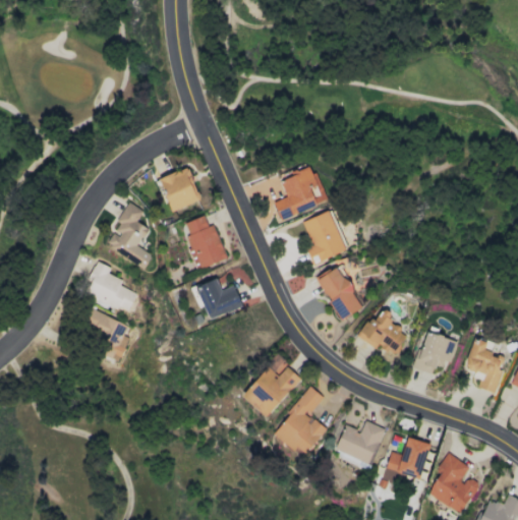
[(328,201),(313,166),(281,179),(288,197),(275,203),(282,220),(328,201)]
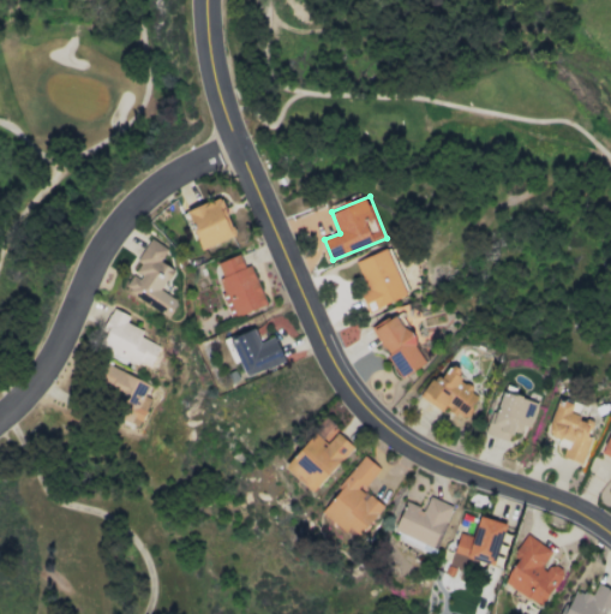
[(205,250),(239,236),(222,197),(189,213),(205,250)]
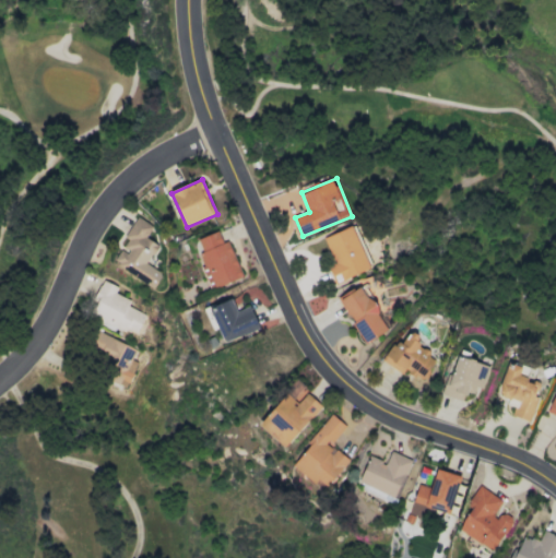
[(156,288),(165,274),(149,264),(161,246),(149,238),(155,227),(139,217),(127,238),(130,239),(116,264),(156,288)]
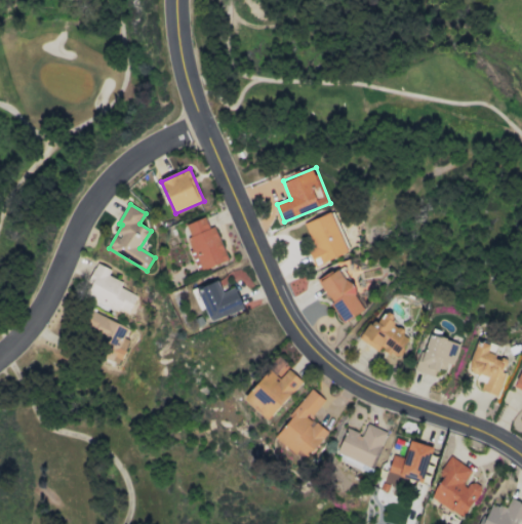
[(307,224),(316,247),(309,250),(316,267),(349,253),(332,213),(307,224)]
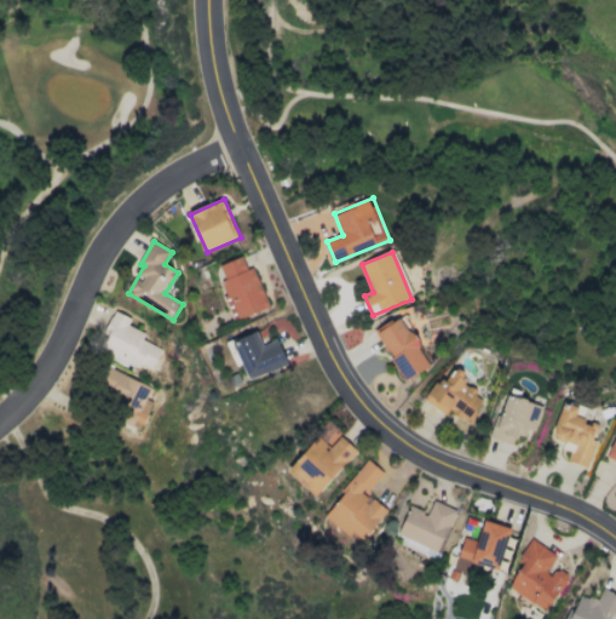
[(270,310),(257,267),(248,269),(245,257),(222,264),(239,320),(270,310)]
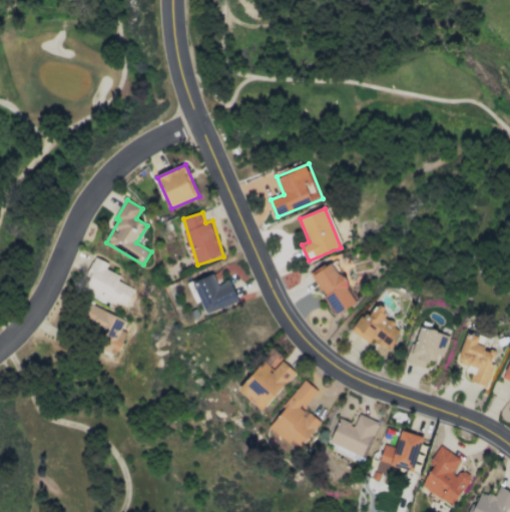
[(127,308),(135,288),(119,283),(122,276),(107,271),(110,264),(95,258),(83,292),(127,308)]
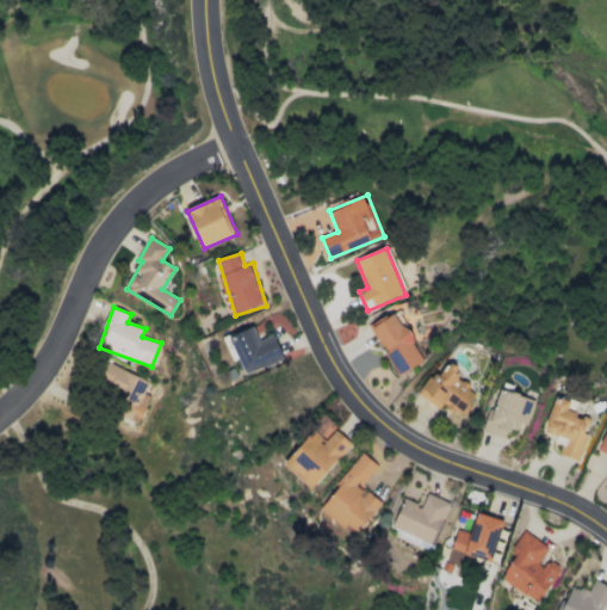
[(401,376),(426,361),(398,312),(372,326),(401,376)]
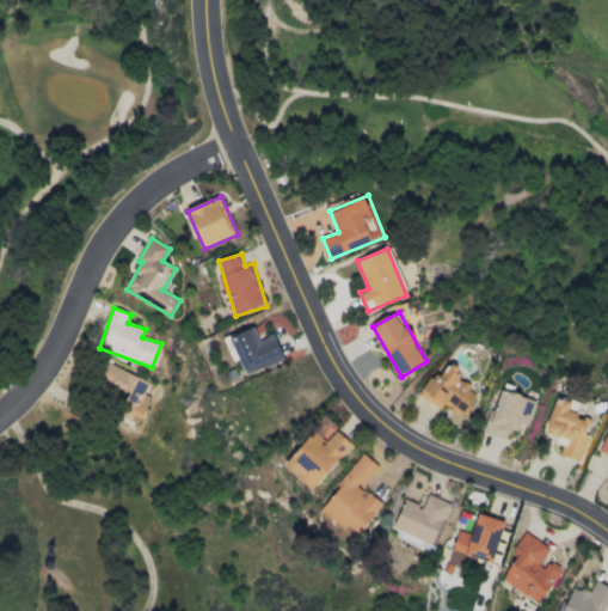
[(286,360),(276,335),(260,341),(256,328),(231,337),(247,377),(286,360)]
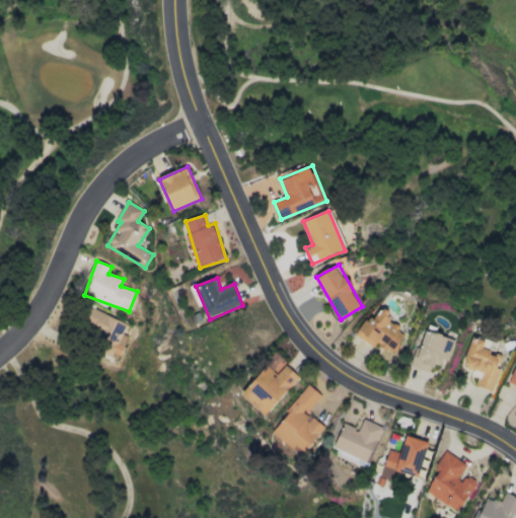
[(356,336),(375,348),(377,345),(390,355),(407,334),(388,320),(391,316),(377,306),(356,336)]
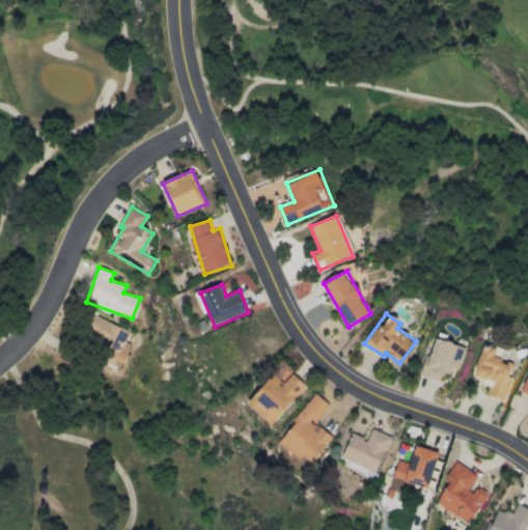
[(85,335),(109,347),(103,360),(121,369),(134,345),(126,341),(131,333),(94,314),(85,335)]
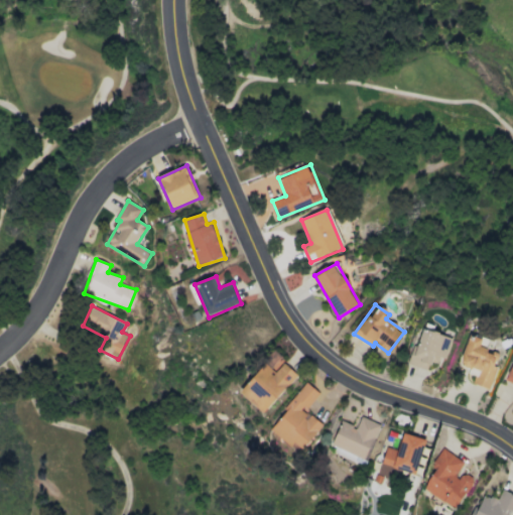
[(411,365),(429,371),(432,362),(439,364),(441,358),(446,359),(453,338),(422,329),(411,365)]
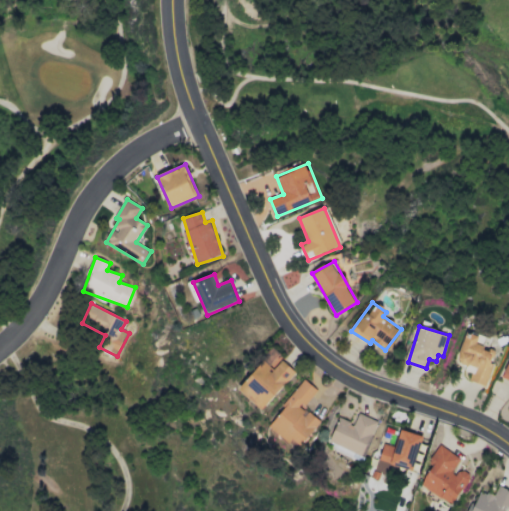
[(488,387),(495,365),(492,364),(496,351),(476,345),(478,336),(467,333),(457,362),(476,368),(471,381),(488,387)]
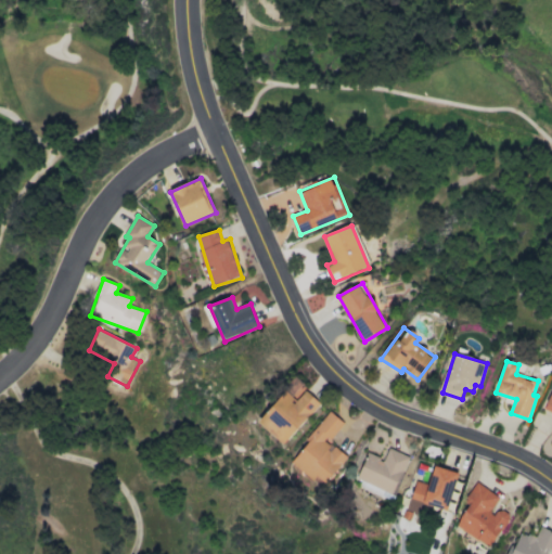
[(322,403),(296,379),(258,421),(284,445),(322,403)]
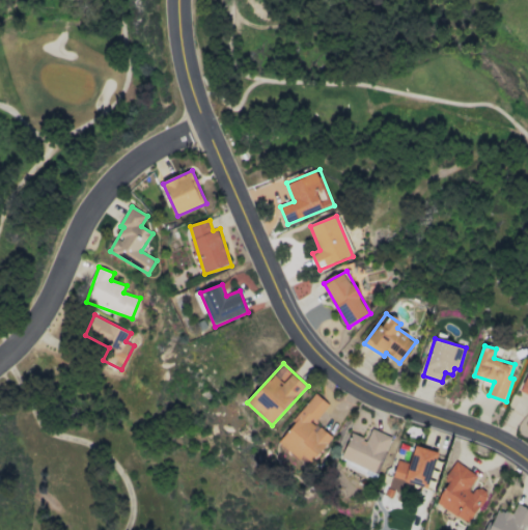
[(279,442),(309,467),(333,438),(315,423),(330,405),(317,394),(279,442)]
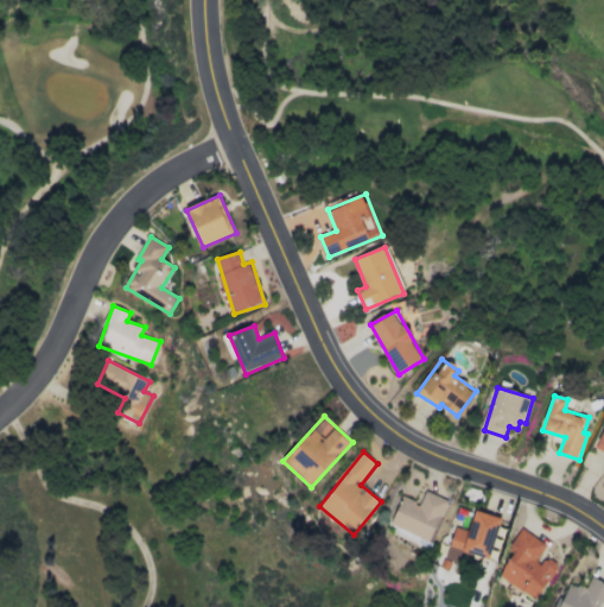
[(433,543),(450,500),(427,492),(423,504),(404,497),(392,526),(433,543)]
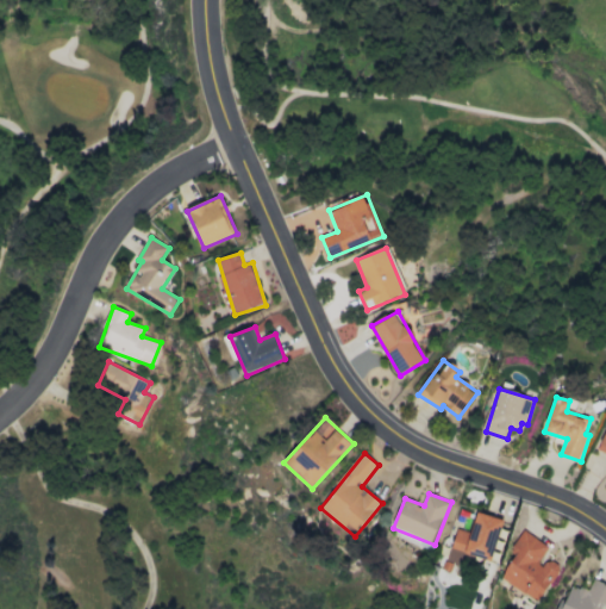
[(493,561),(504,520),(476,513),(470,533),(457,529),(448,563),(464,567),(468,554),(493,561)]
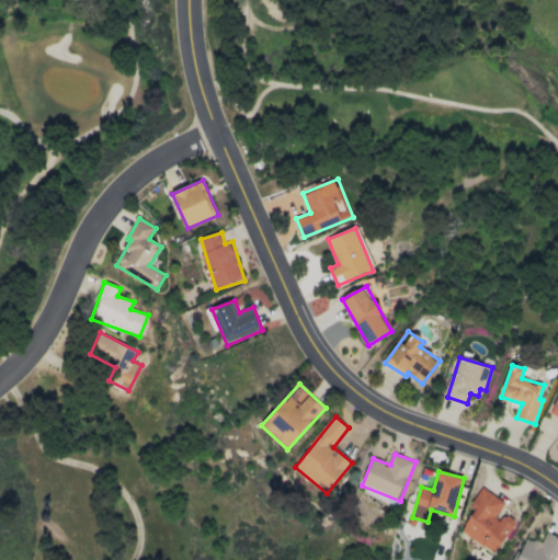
[(498,553),(517,522),(502,512),(509,504),(482,488),(471,506),(476,510),(462,532),(498,553)]
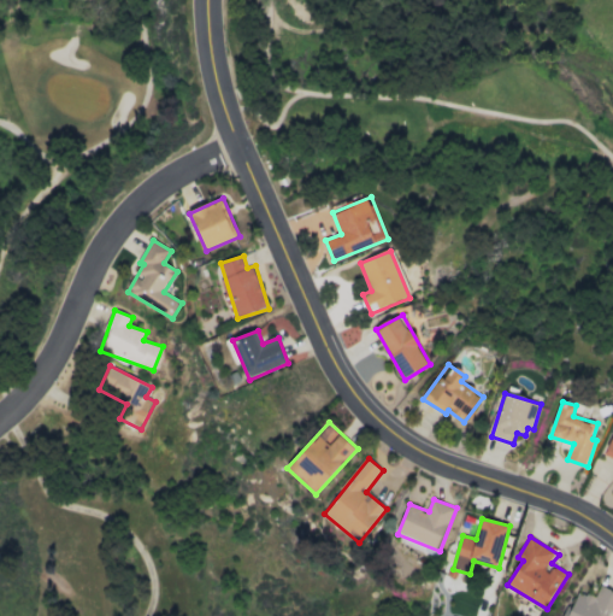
[(606,615),(608,610),(612,611),(612,593),(601,588),(596,599),(577,591),(565,615),(606,615)]
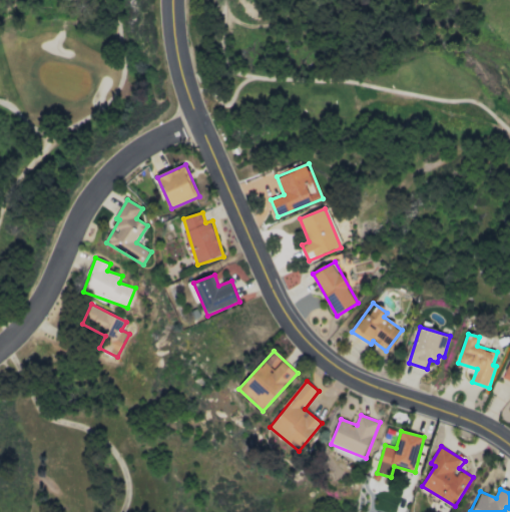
All buildings are outlined.
